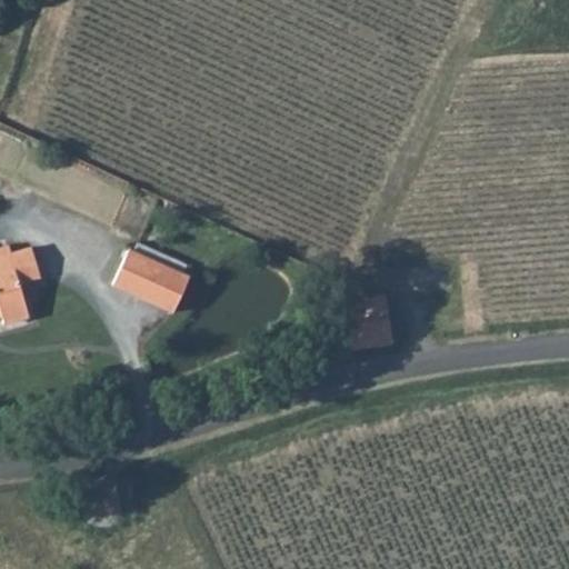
[(0,247),(0,312),(1,312),(5,327),(31,319),(21,286),(40,278),(29,247),(10,251),(8,246),(0,247)]
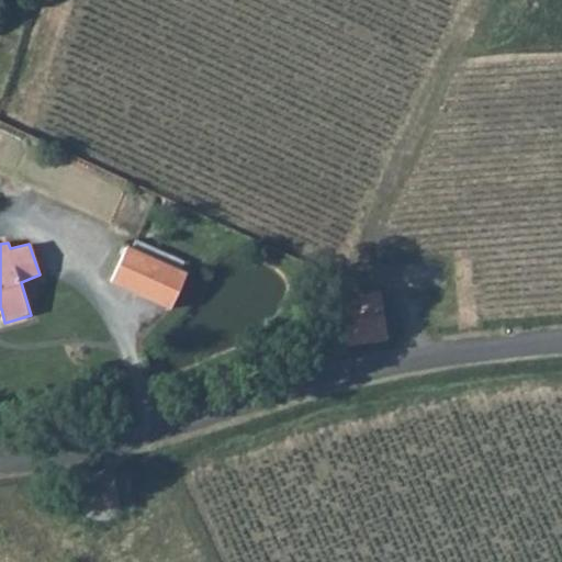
[(186,274),(126,247),(109,281),(170,310),(186,274)]
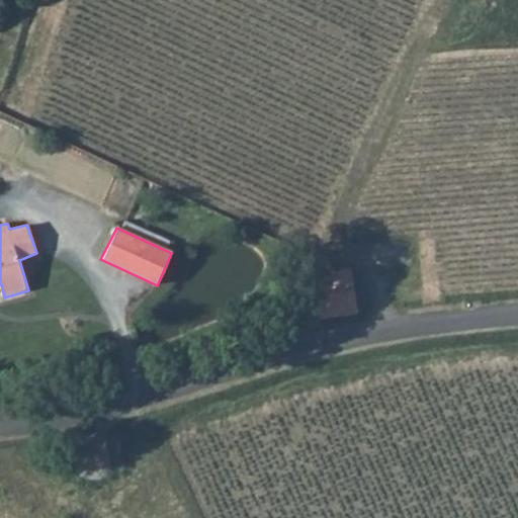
[(346,252),(348,266),(349,277),(350,277),(407,268),(402,243),(346,252)]
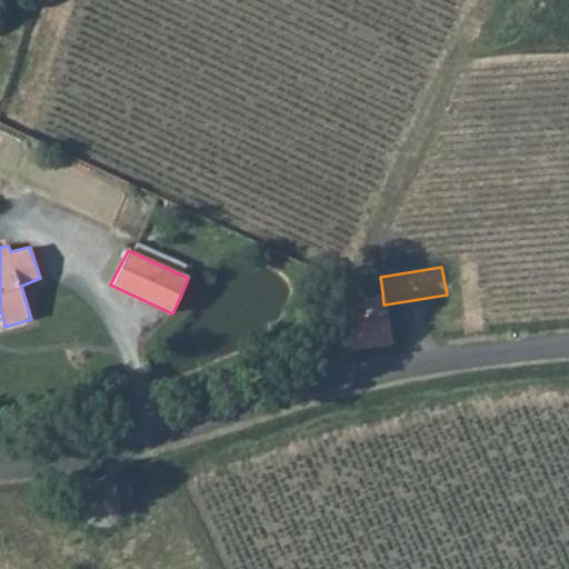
[(382,292),(346,298),(352,347),(389,340),(385,305),(383,305),(382,292)]
